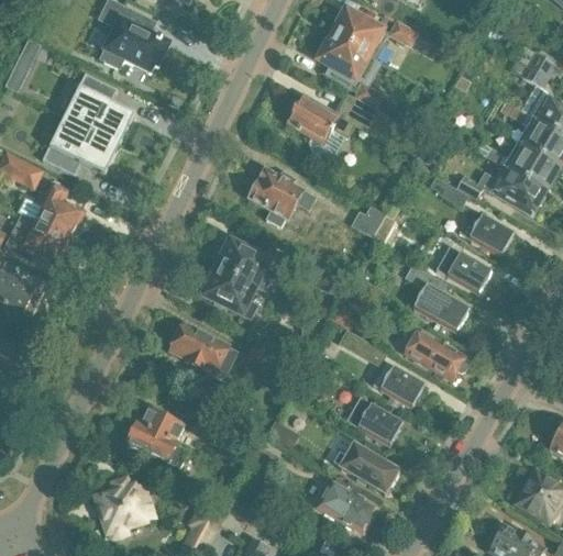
[(386,42),(382,40),(386,31),(345,9),(338,23),(334,23),(332,28),(333,32),(331,35),(367,56),(367,55),(375,59),(386,42)]
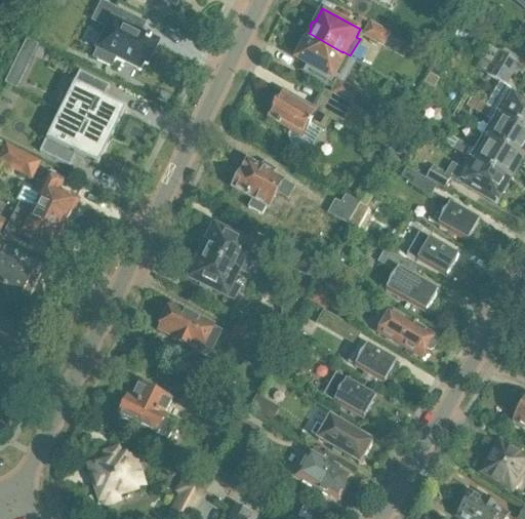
[(107,16),(91,45),(135,69),(137,63),(142,62),(147,52),(145,48),(150,38),(107,16)]
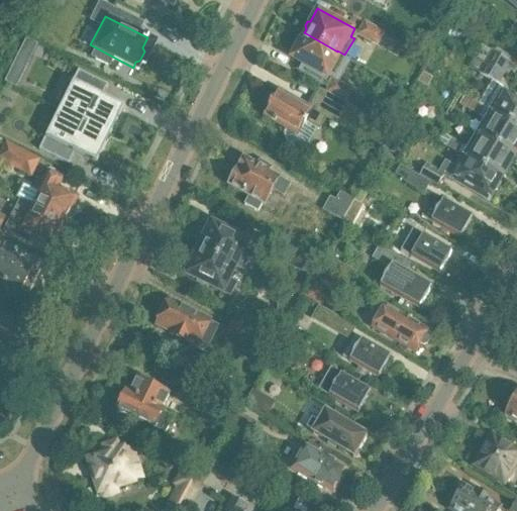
[(356,29),(356,30),(377,42),(378,41),(384,30),(385,28),(366,17),(365,17),(356,29)]
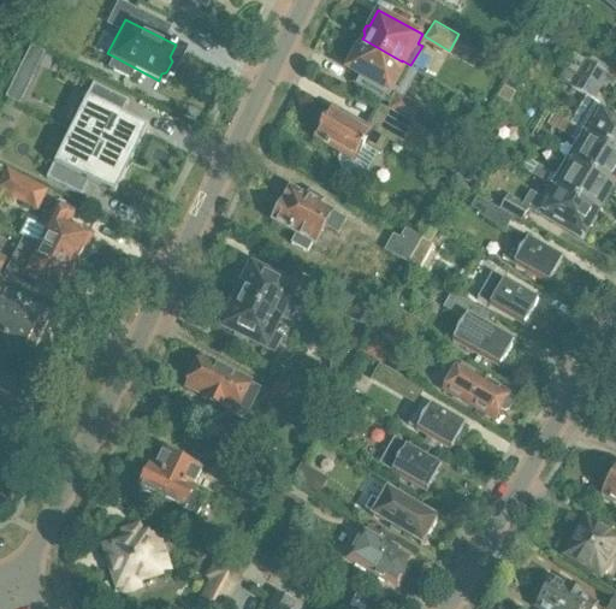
[(356,51),(348,65),(388,87),(383,96),(390,100),(395,89),(402,93),(414,68),(410,65),(402,60),(402,61),(362,39),(361,41),(357,42),(355,47),(356,51)]
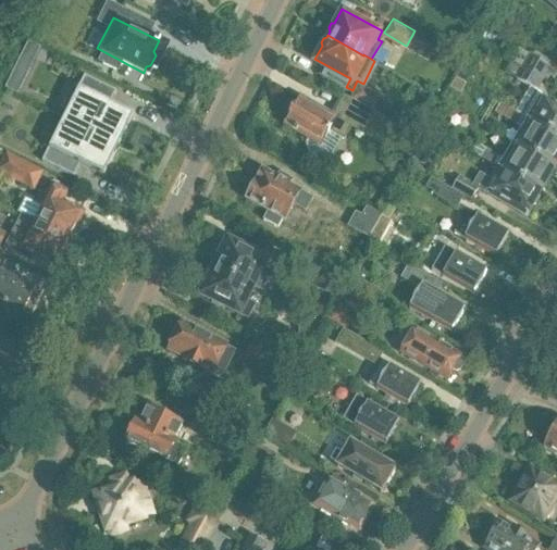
[(551,63),(520,46),(512,59),(543,76),(551,63)]
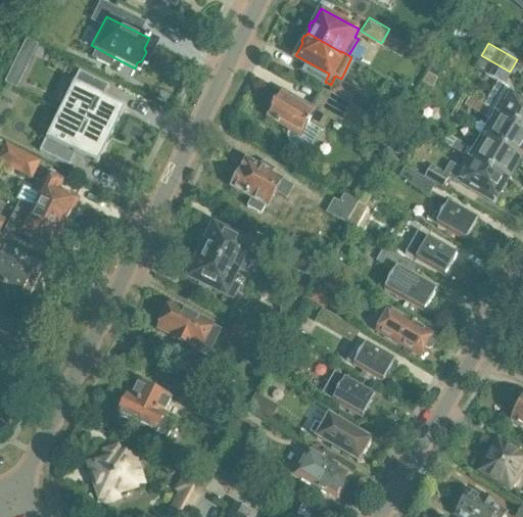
[(484,102),(479,99),(479,100),(522,125),(522,96),(508,88),(510,85),(504,82),(510,72),(481,55),(475,64),(485,71),(485,72),(497,79),(491,91),(484,102)]
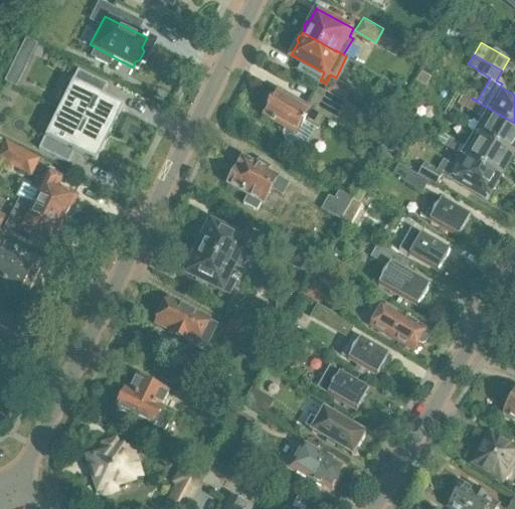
[(326,83),(323,89),(362,110),(368,98),(351,88),(351,86),(336,77),(330,74),(326,83)]
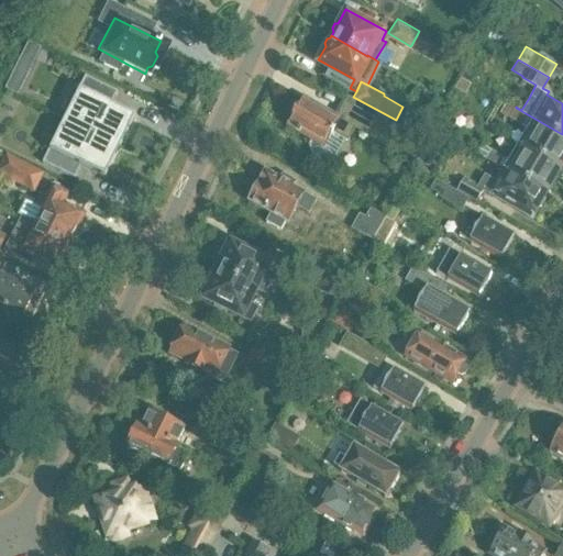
[(346,92),(335,113),(339,115),(353,124),(392,144),(403,123),(396,120),(353,97),(346,92)]
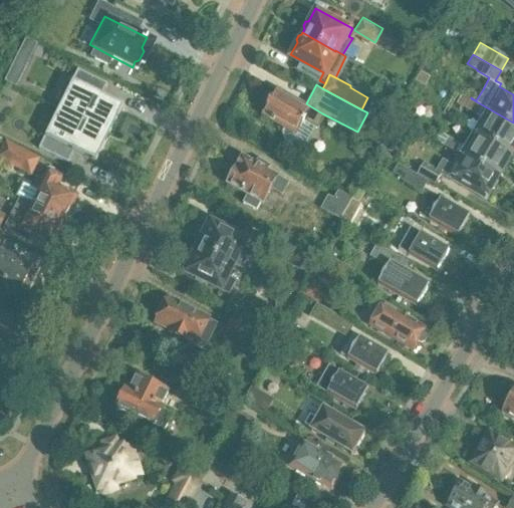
[(66,87),(57,105),(100,128),(109,108),(66,87)]
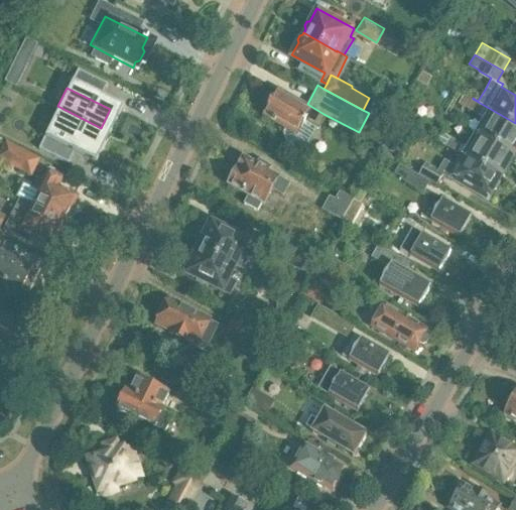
[(277,88),(264,111),(286,123),(285,124),(283,128),(286,139),(296,145),(307,142),(316,125),(317,125),(324,114),(310,106),(307,104),(277,88)]
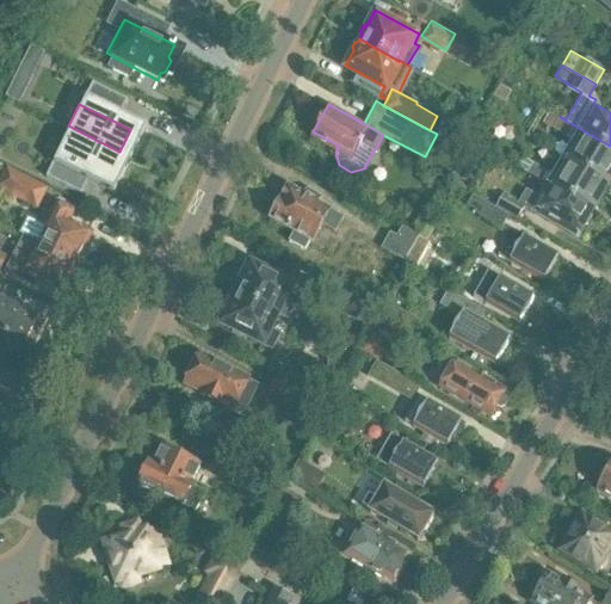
[(567,134),(573,136),(563,151),(609,178),(610,173),(610,146),(560,117),(555,125),(568,133),(567,134)]
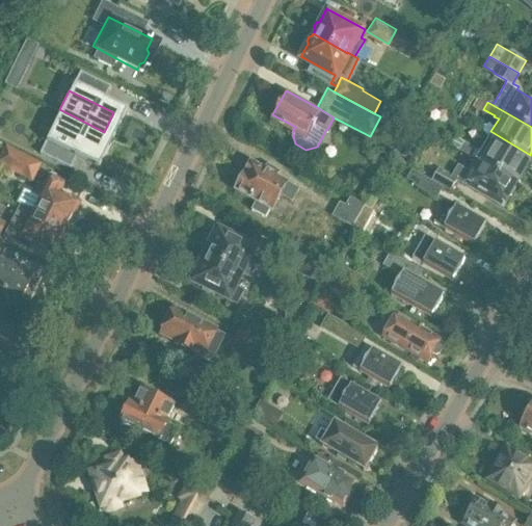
[(58,111),(45,135),(90,159),(103,133),(58,111)]
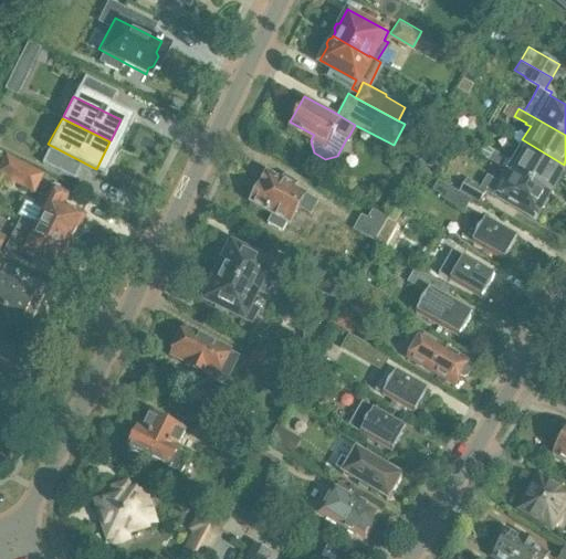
[(493,147),(488,156),(491,157),(490,158),(506,168),(547,191),(562,168),(521,144),(512,158),(506,155),(507,155),(493,147)]
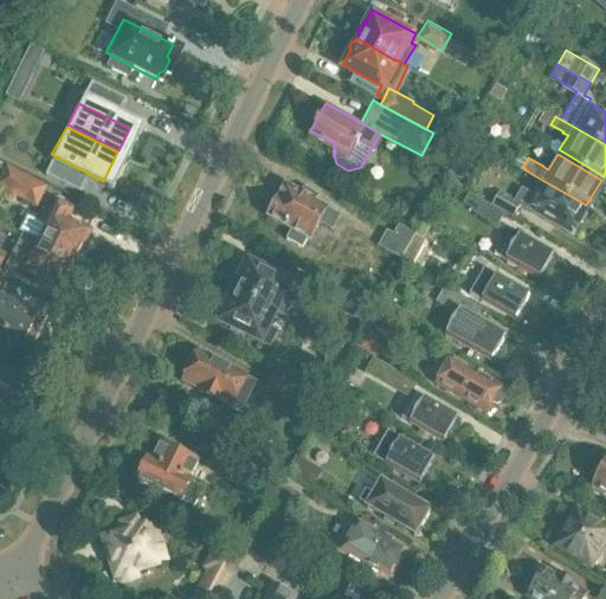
[(45,182),(5,162),(0,171),(0,185),(36,203),(45,182)]
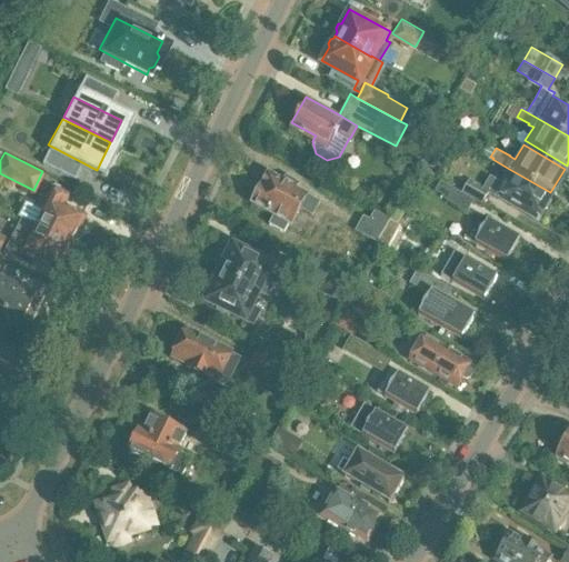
[(469,177),(462,189),(482,201),(489,190),(497,194),(498,191),(499,191),(537,212),(538,213),(550,192),(509,169),(502,180),(490,173),(483,184),(469,177)]
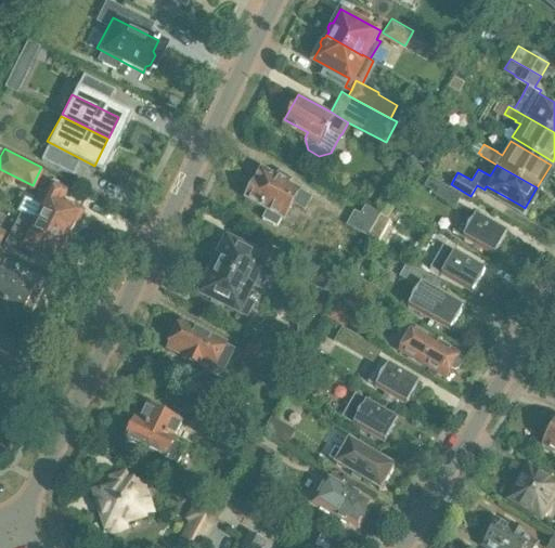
[(244,196),(267,208),(262,216),(276,224),(281,216),(283,218),(292,200),(305,207),(312,193),(299,186),(298,187),(286,181),(289,175),(278,169),(275,174),(260,166),(252,183),(246,183),(243,190),(245,194),(244,196)]
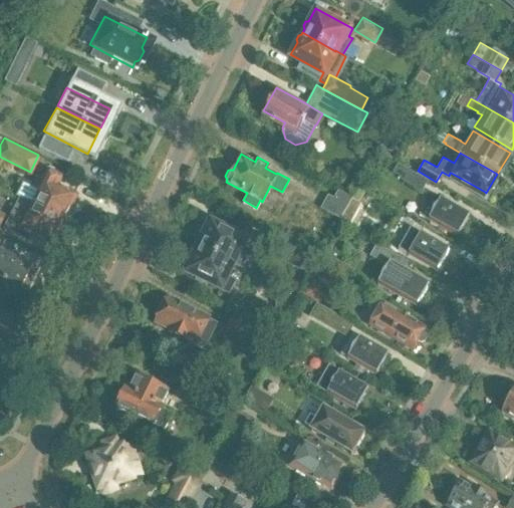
[(398,160),(392,169),(400,174),(402,177),(422,189),(428,178),(405,165),(398,160)]
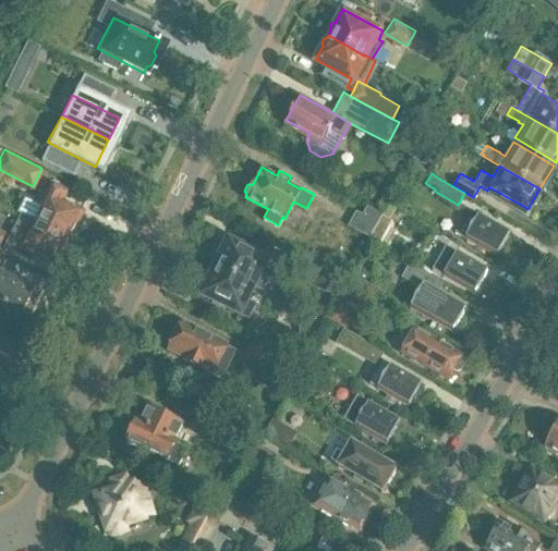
[(64,190),(49,181),(31,217),(65,234),(68,231),(70,230),(73,223),(73,221),(79,210),(59,200),(64,190)]
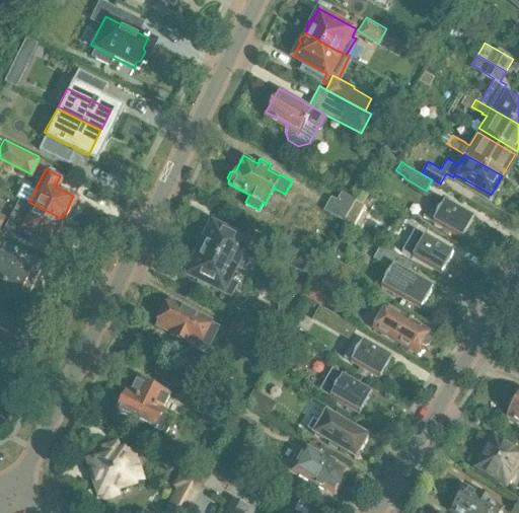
[(337,197),(330,194),(323,207),(344,218),(356,197),(342,188),(337,197)]
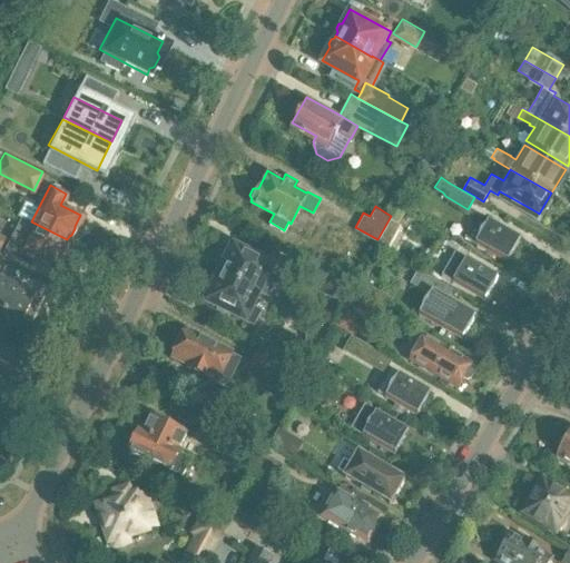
[(67,239),(31,221),(21,216),(3,250),(32,264),(36,257),(53,266),(59,255),(62,253),(66,246),(66,243),(67,239)]
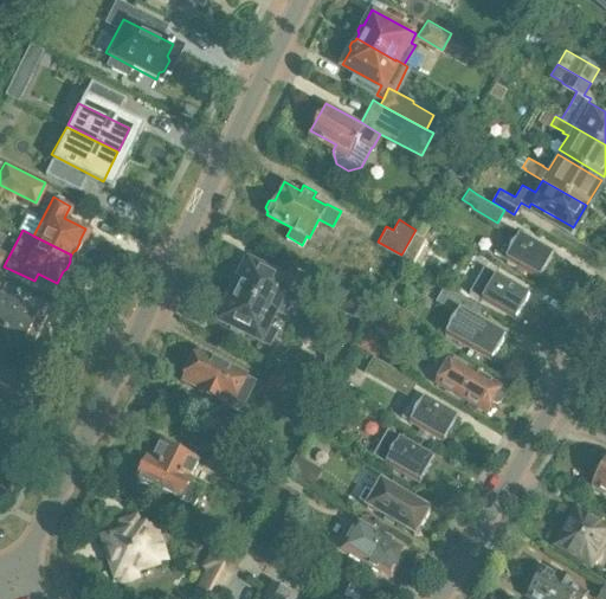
[(416,230),(401,255),(411,261),(425,234),(416,230)]
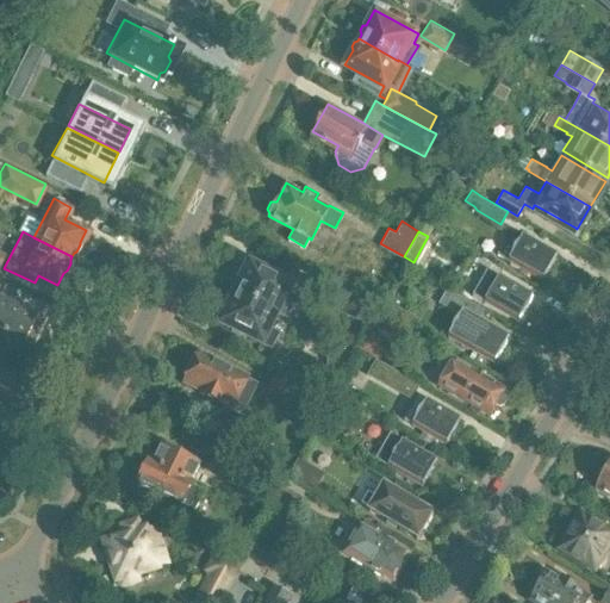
[(496,253),(508,259),(509,256),(541,274),(555,250),(523,231),(516,243),(505,237),(496,253)]
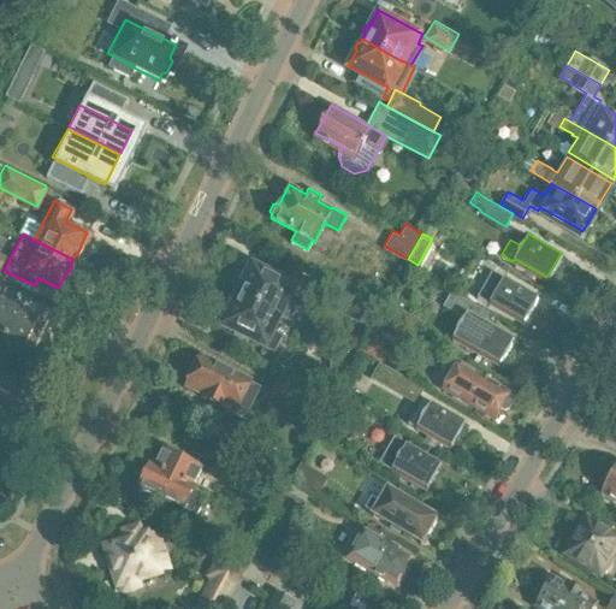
[(238,271),(229,291),(230,291),(277,315),(279,313),(290,318),(297,303),(301,305),(314,278),(298,270),(291,283),(249,262),(244,273),(238,271)]
